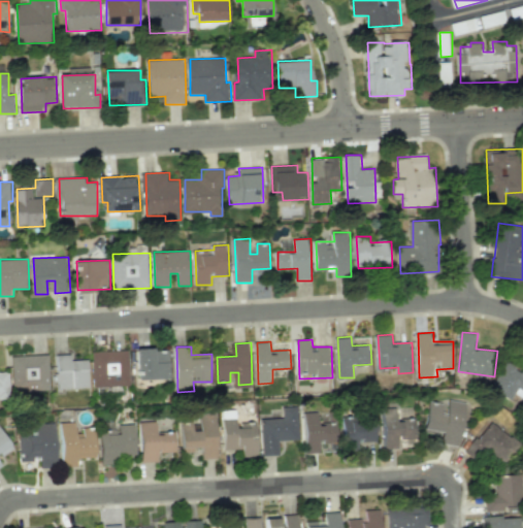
[(172,378),(171,349),(139,350),(140,380),(172,378)]
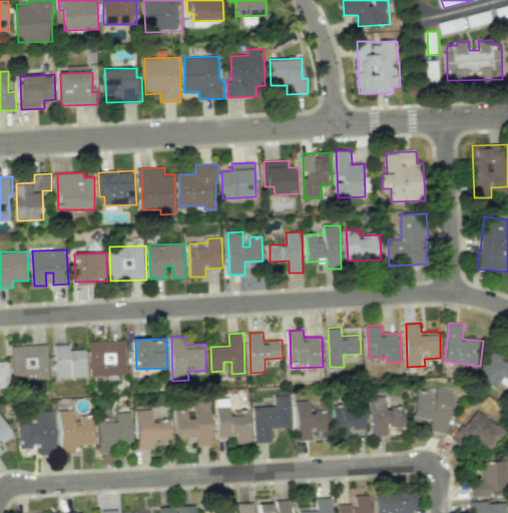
[(93,376),(129,375),(127,340),(91,341),(93,376)]
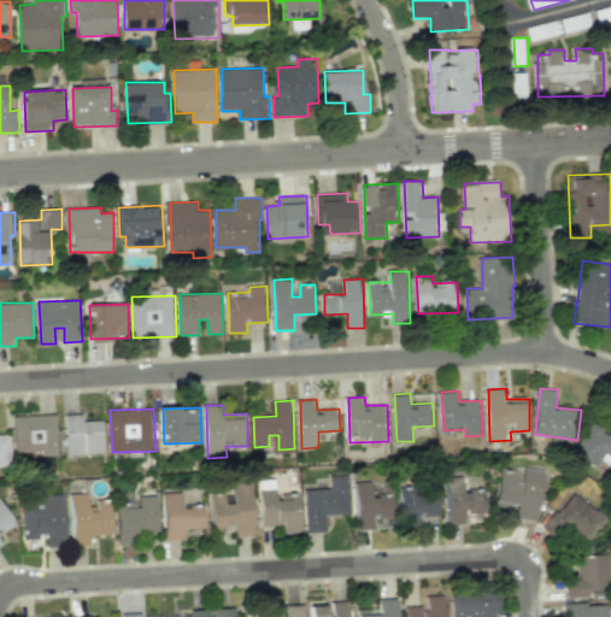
[(17,416),(18,457),(60,456),(59,415),(17,416)]
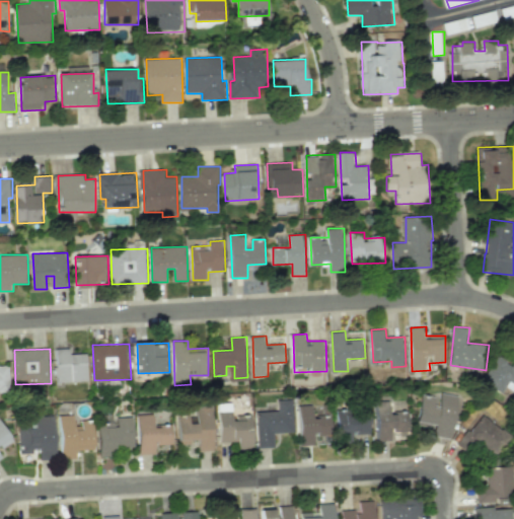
[(58,349),(59,382),(89,381),(89,354),(72,354),(72,349),(58,349)]
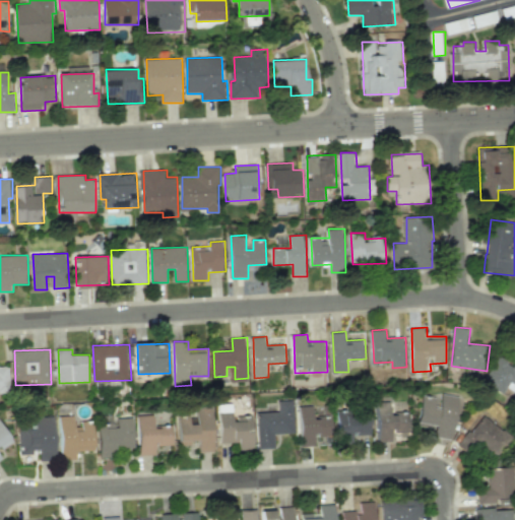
[(485,382),(505,394),(509,388),(514,390),(514,365),(500,355),(485,382)]
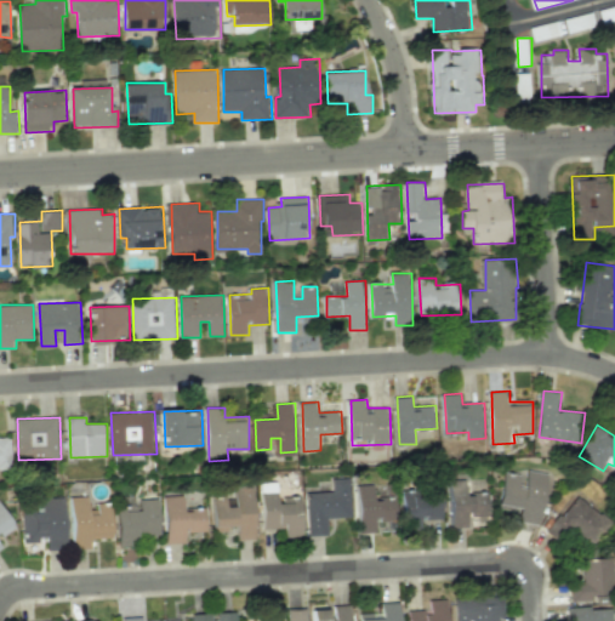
[(0,467),(15,468),(13,439),(0,439),(0,467)]
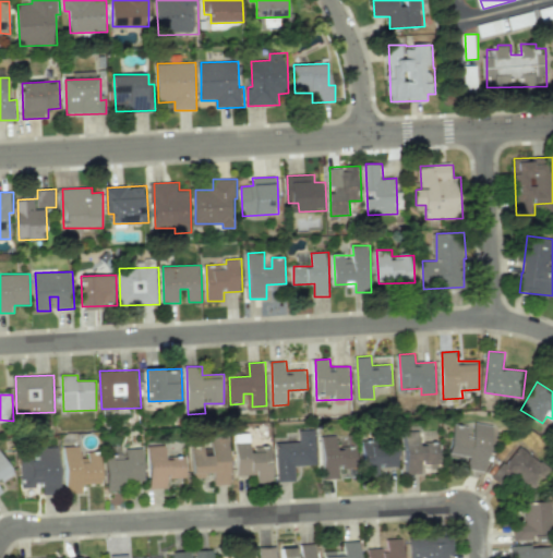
[(494,425),(475,422),(473,428),(455,426),(452,453),(469,456),(467,469),(488,472),(494,425)]
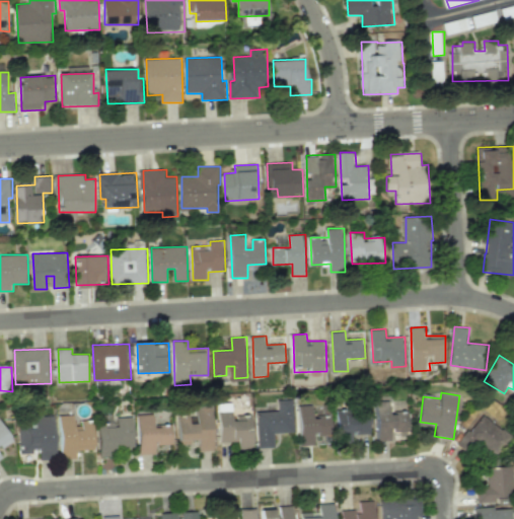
[(295,432),(294,399),(280,400),(280,412),(258,412),(260,448),(277,447),(276,433),(295,432)]
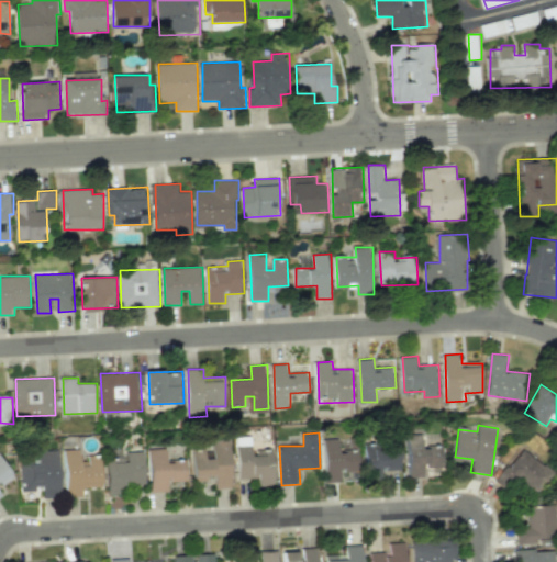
[(277,485),(276,449),(255,450),(255,436),(240,437),(241,479),(263,479),(263,486),(277,485)]
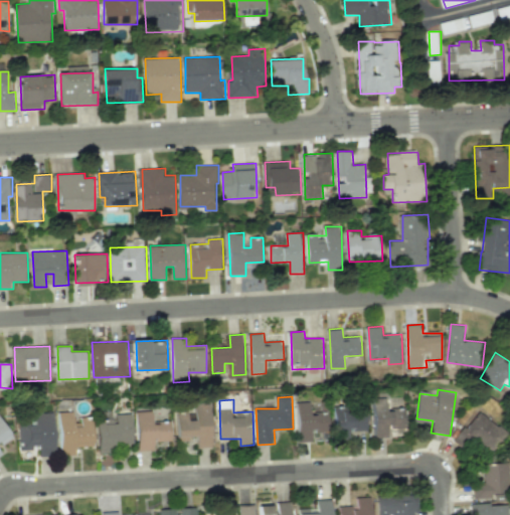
[(298,402),(300,443),(314,442),(314,433),(332,432),(331,413),(313,413),(312,401),(298,402)]
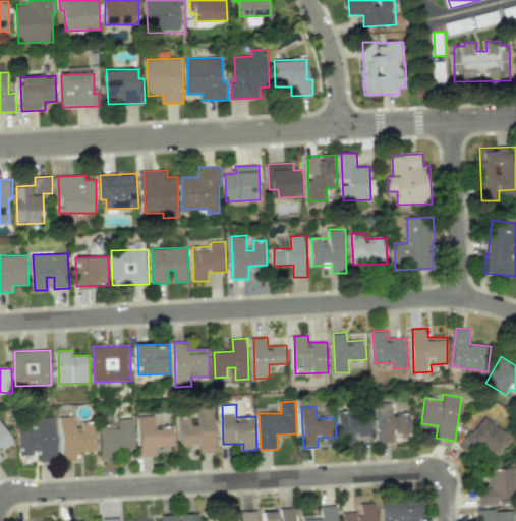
[(381,443),(396,442),(396,433),(413,432),(412,413),(398,413),(397,406),(380,406),(381,443)]
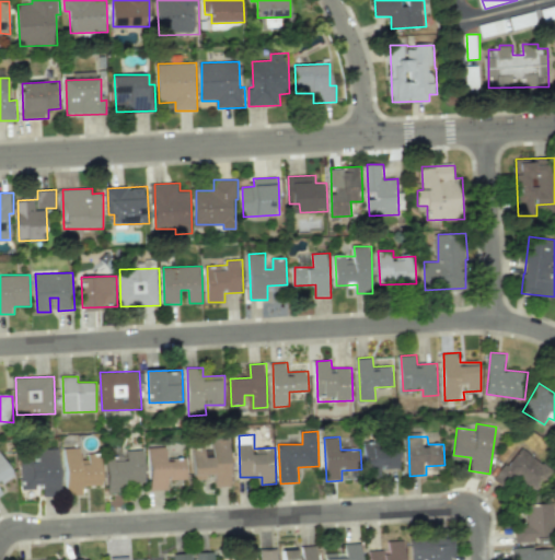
[(233,487),(231,439),(215,440),(216,457),(207,457),(206,450),(195,450),(196,478),(217,478),(217,487),(233,487)]
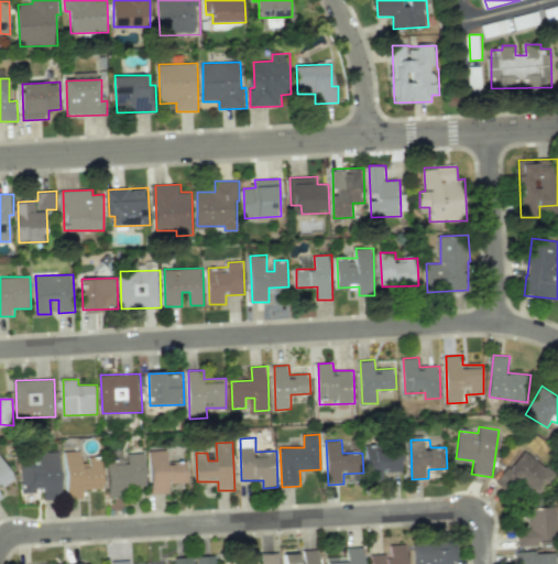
[(404,470),(403,443),(368,445),(370,480),(385,479),(385,472),(404,470)]
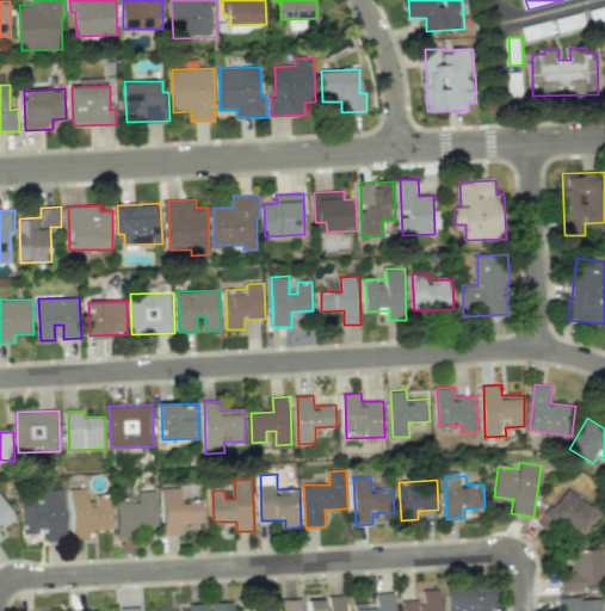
[(566,524),(585,538),(604,516),(604,513),(569,486),(542,522),(559,535),(566,524)]
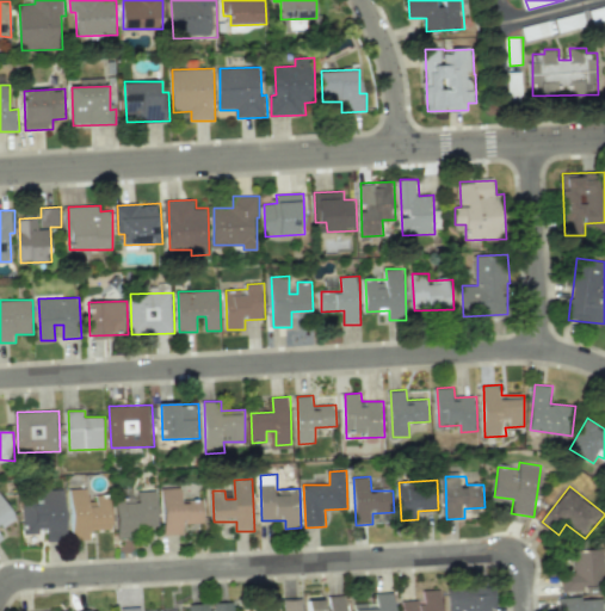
[(166,535),(185,534),(185,524),(205,523),(205,501),(184,503),(183,487),(165,488),(166,535)]
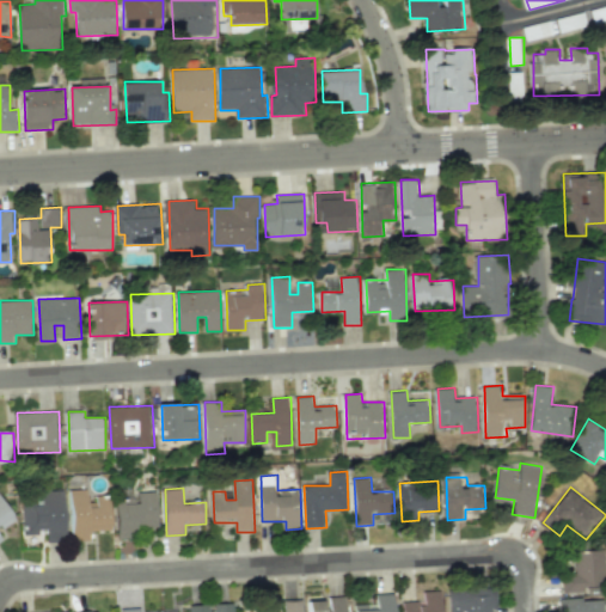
[(74,540),(93,540),(92,531),(114,530),(112,496),(93,497),(93,489),(72,490),(74,540)]
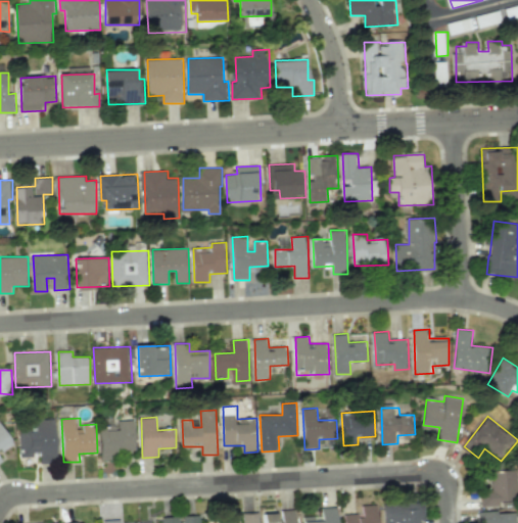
[(0,464),(6,461),(1,454),(15,444),(0,420),(0,464)]
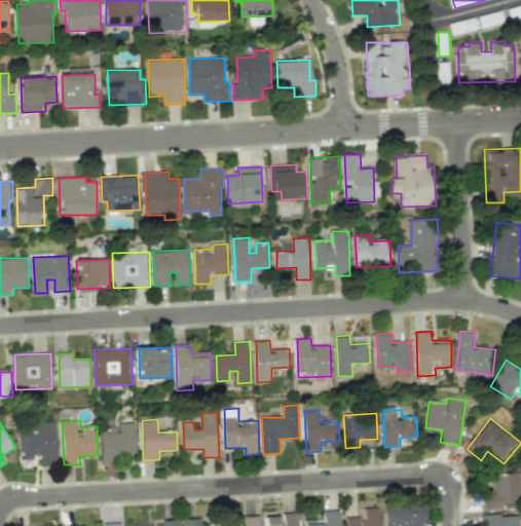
[(137,422),(119,423),(119,427),(102,428),(104,462),(120,462),(119,452),(138,452),(137,422)]
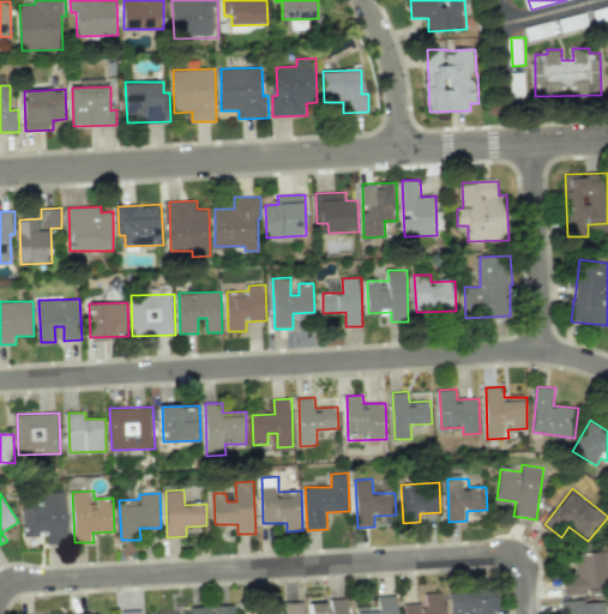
[(25,535),(49,534),(49,543),(68,543),(67,494),(24,497),(25,535)]
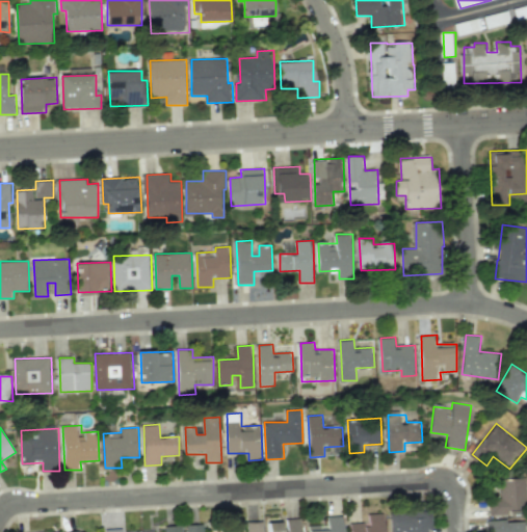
[(526,478),(502,479),(502,499),(492,499),(492,514),(526,513),(526,478)]
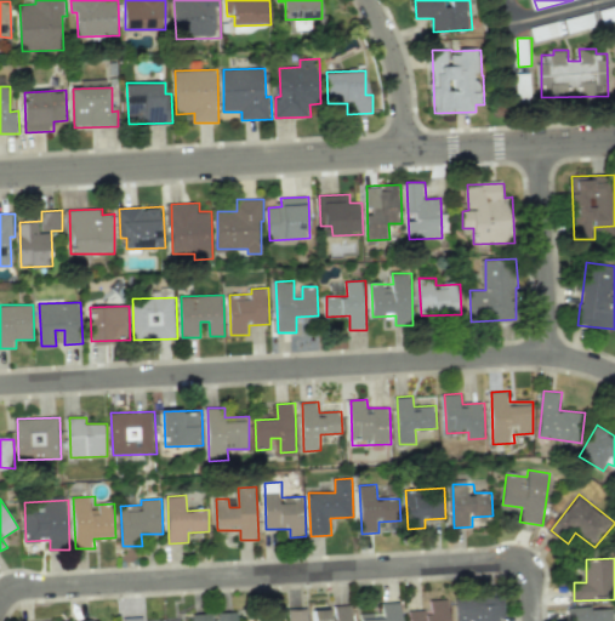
[(507,620),(507,596),(459,598),(459,620),(507,620)]
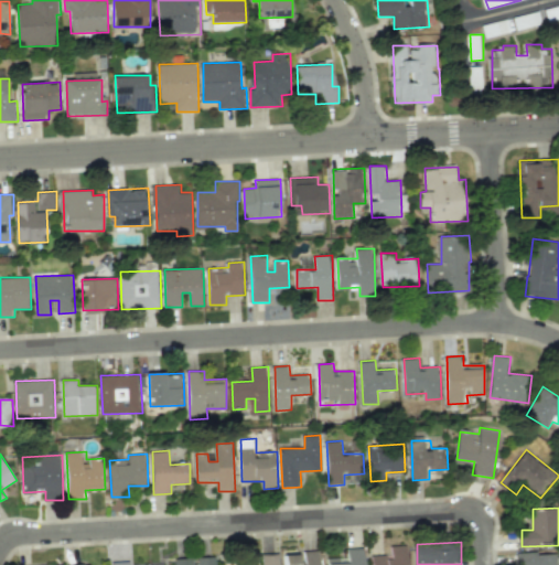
[(374,564),(410,564),(410,545),(394,546),(394,554),(374,555),(374,564)]
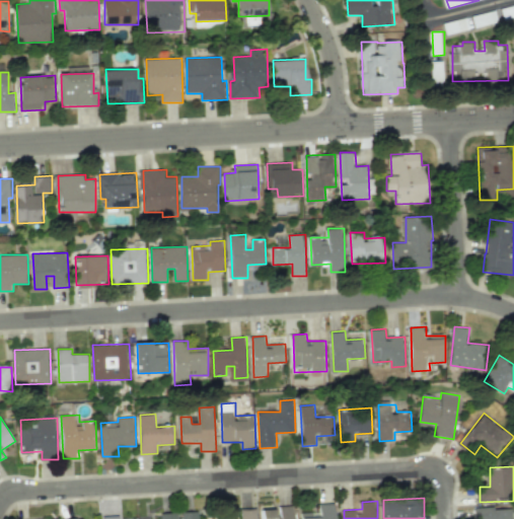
[(338,518),(338,503),(321,504),(322,513),(303,514),(303,518),(338,518)]
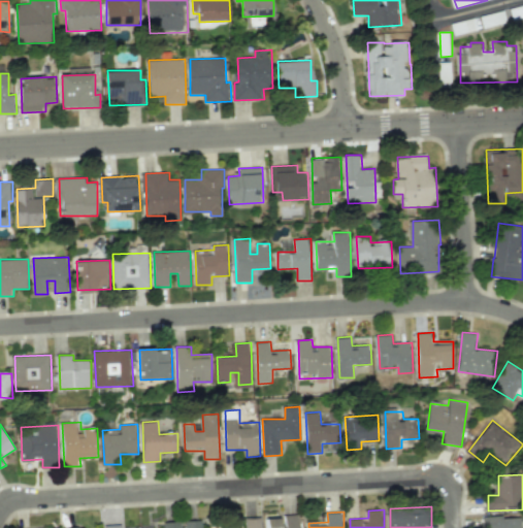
[(268,527),(301,527),(301,516),(268,517),(268,527)]
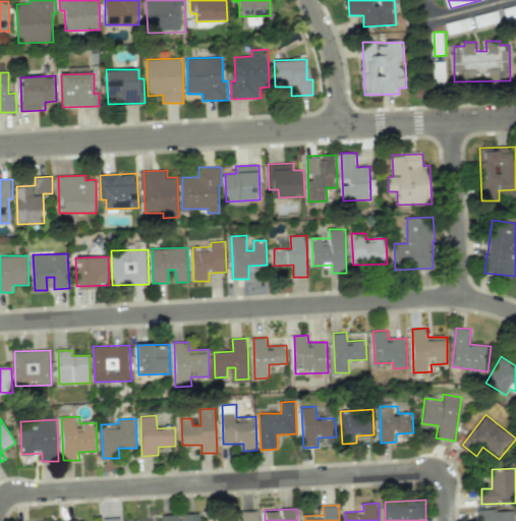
[(515,510),(479,511),(479,520),(515,520),(515,510)]
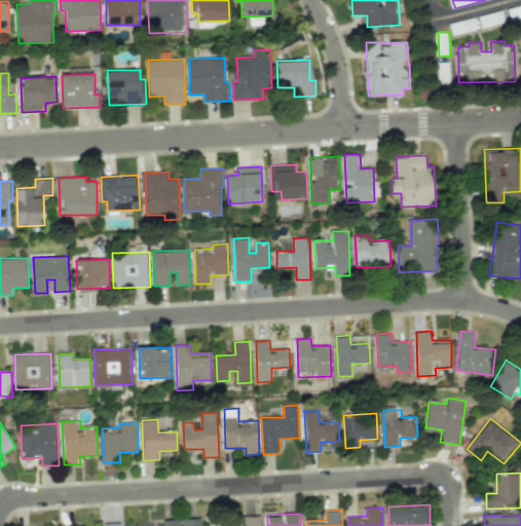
[(261,525),(261,516),(246,517),(246,525),(261,525)]
